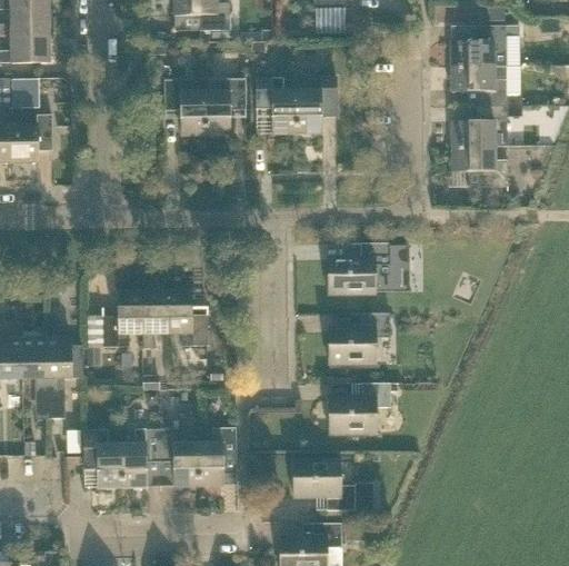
[(48,8),(48,0),(0,0),(0,9),(9,9),(10,9),(48,8)]
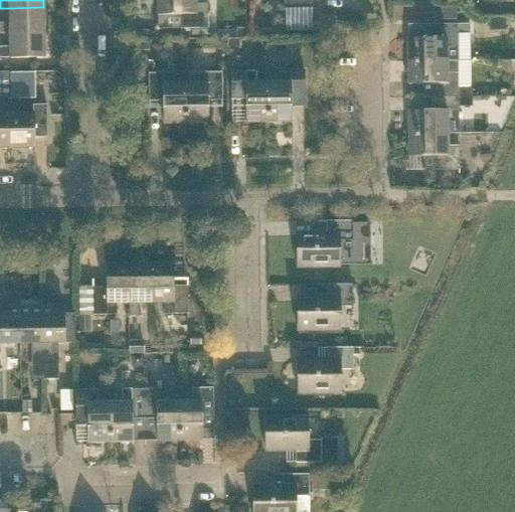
[(157,0),(158,13),(180,12),(180,26),(207,26),(207,2),(196,2),(196,0),(157,0)]
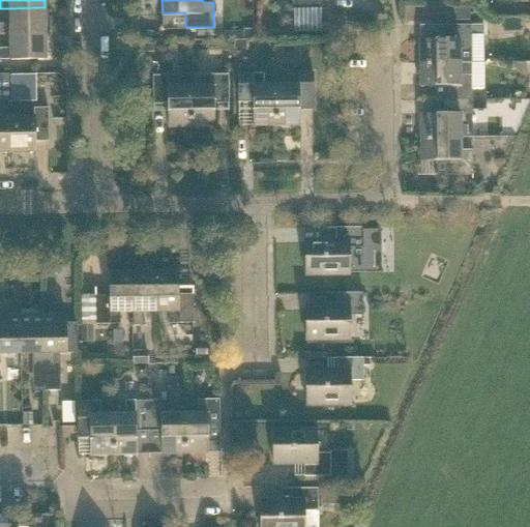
[(0,33),(9,34),(9,32),(46,32),(45,7),(9,8),(8,8),(9,23),(0,23),(0,33)]
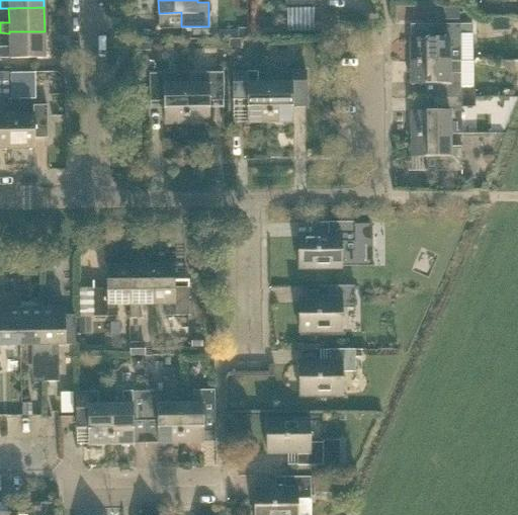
[(443,7),(443,20),(459,20),(459,7),(443,7)]
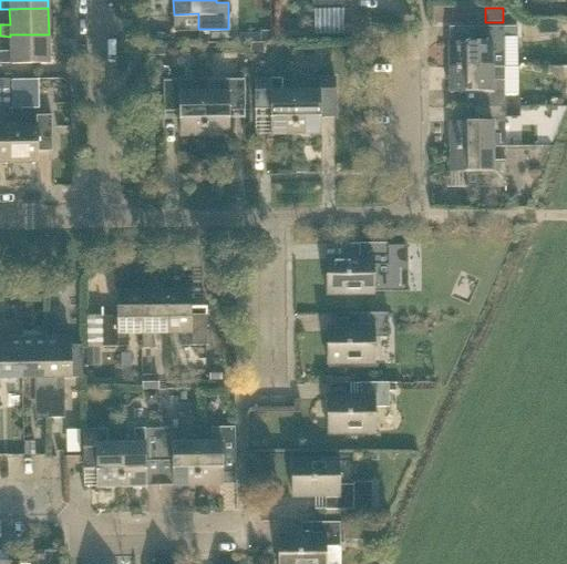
[(504,64),(504,51),(504,36),(517,34),(517,24),(474,24),(474,40),(449,40),(450,65),(492,64),(504,64)]
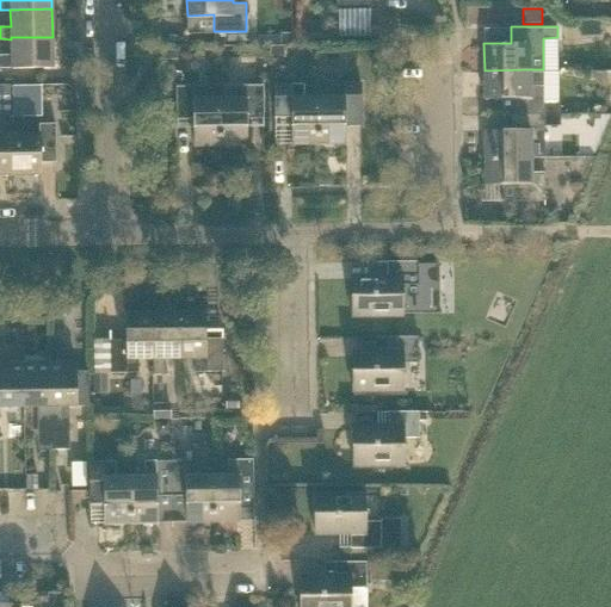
[(292,43),(292,31),(279,31),(279,43),(292,43)]
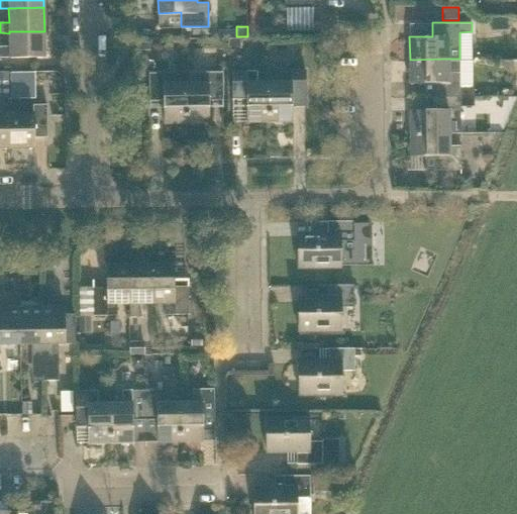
[(9,31),(9,33),(9,46),(0,46),(0,56),(9,56),(9,57),(44,57),(44,31),(9,31)]
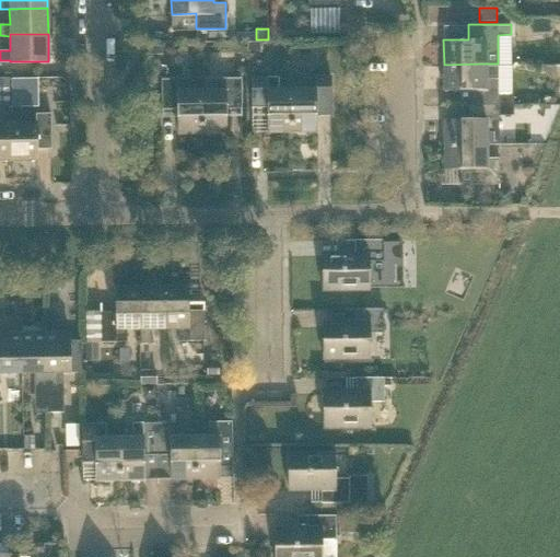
[(246,41),(247,56),(257,56),(257,41),(246,41)]
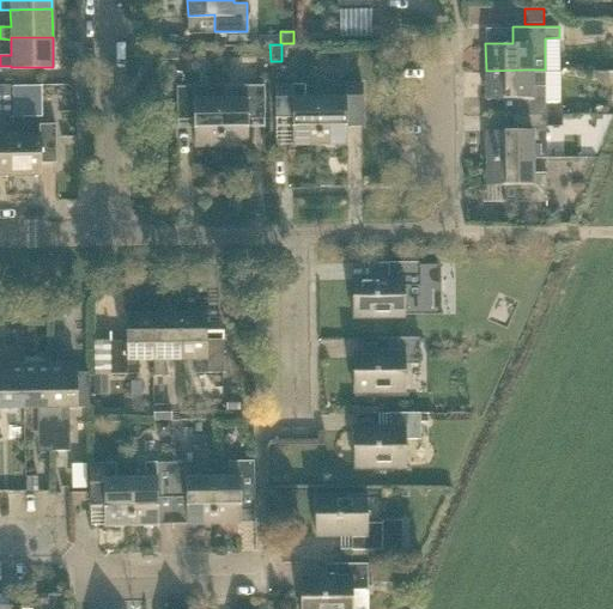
[(514,114),(546,113),(545,84),(532,85),(532,69),(486,71),(486,97),(514,97),(514,114)]
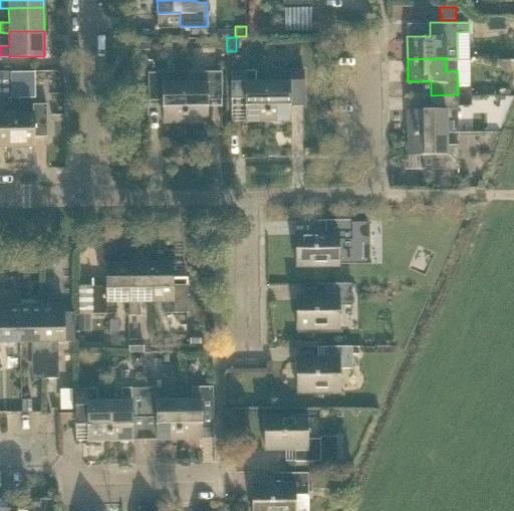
[(268,119),(267,80),(255,81),(255,69),(231,70),(231,97),(245,97),(246,119),(268,119)]
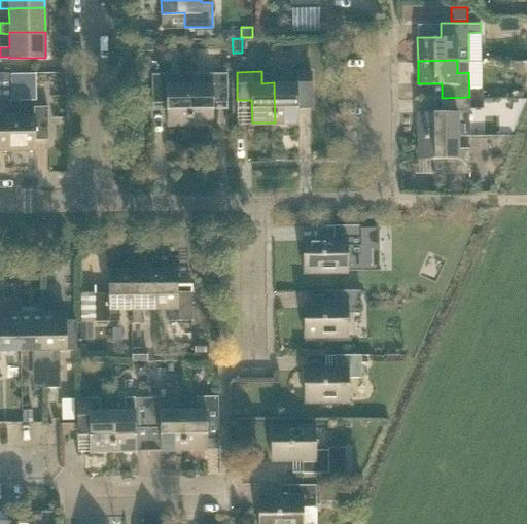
[(287,82),(274,82),(275,123),(297,123),(297,99),(312,99),(311,71),(287,71),(287,82)]
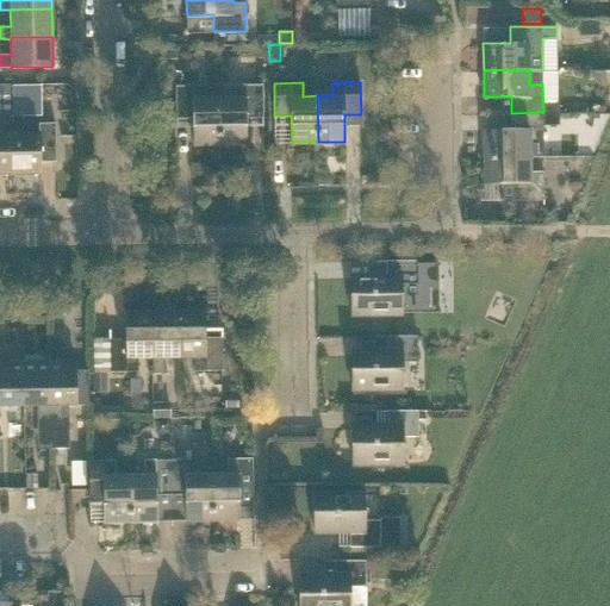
[(0,116),(8,116),(11,116),(11,83),(0,83),(0,116)]
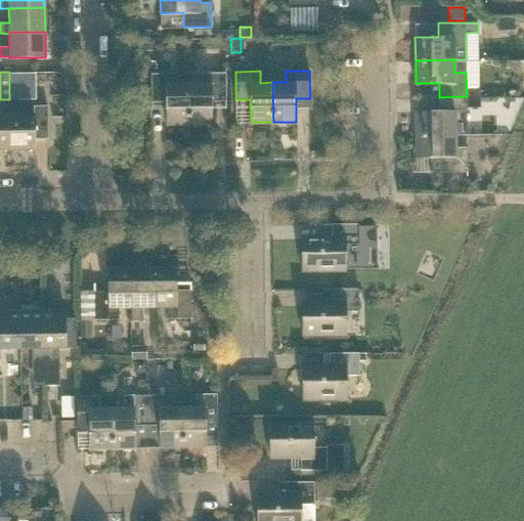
[(10,73),(11,97),(24,97),(23,72),(10,73)]
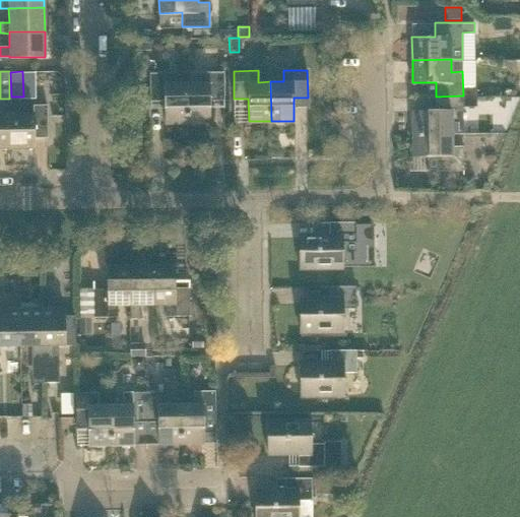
[(165,122),(188,122),(187,82),(175,83),(175,71),(150,72),(150,100),(165,100),(165,122)]
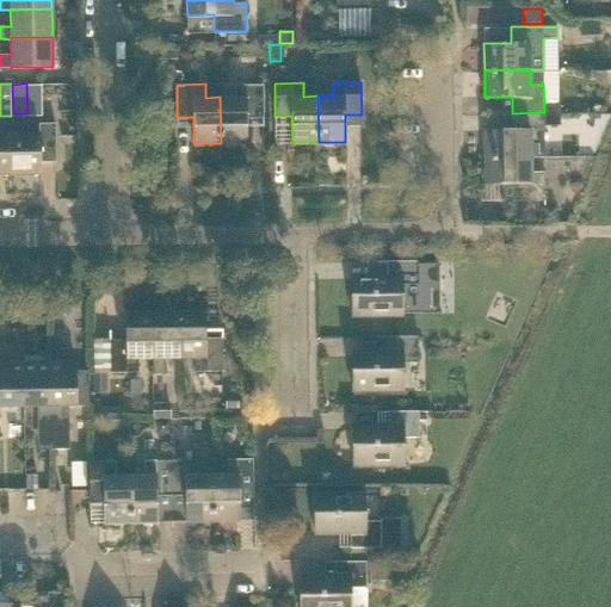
[(220,97),(221,143),(247,143),(247,116),(264,116),(263,84),(235,84),(235,97),(220,97)]
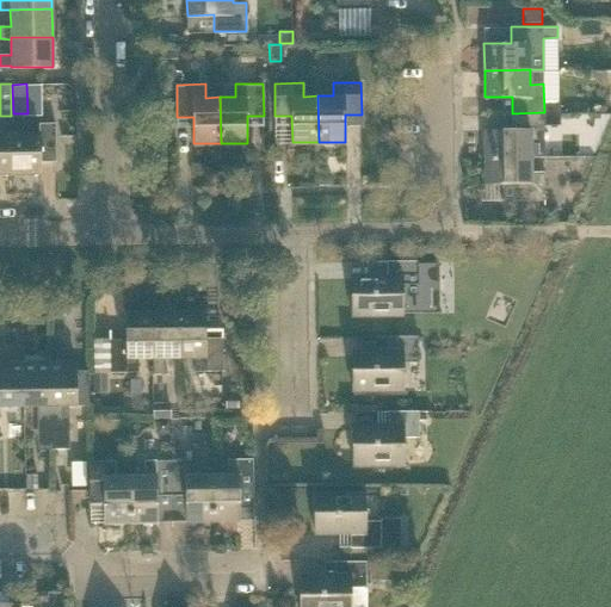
[(544,112),(560,112),(560,100),(544,100),(544,112)]
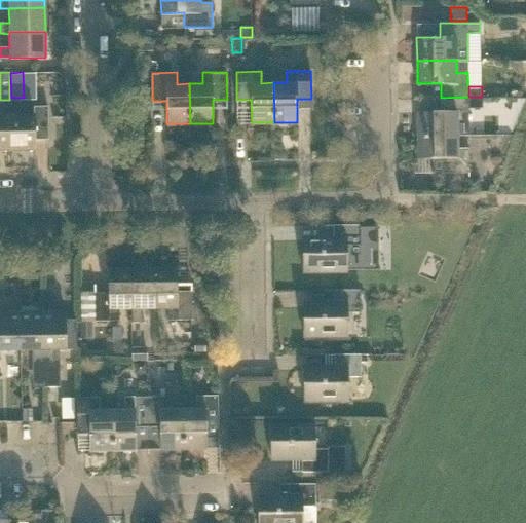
[(468,121),(468,97),(441,98),(441,111),(417,111),(418,135),(457,134),(457,121),(468,121)]
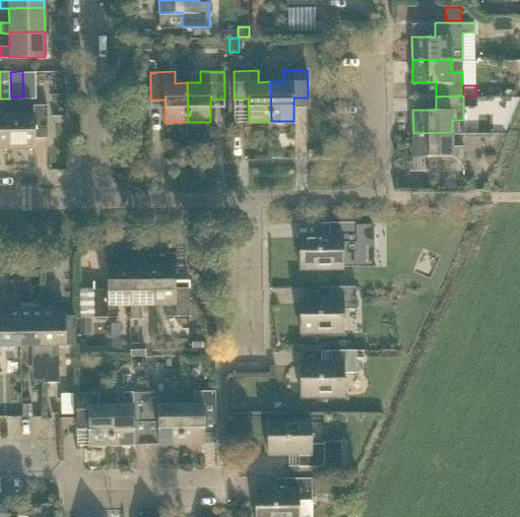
[(476,95),(463,95),(463,106),(476,105),(476,95)]
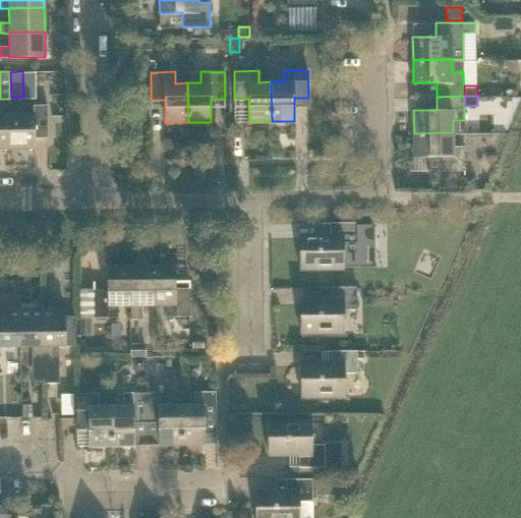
[(33,113),(18,114),(18,99),(9,99),(7,99),(8,114),(9,148),(34,148),(34,136),(47,135),(47,104),(33,104),(33,113)]
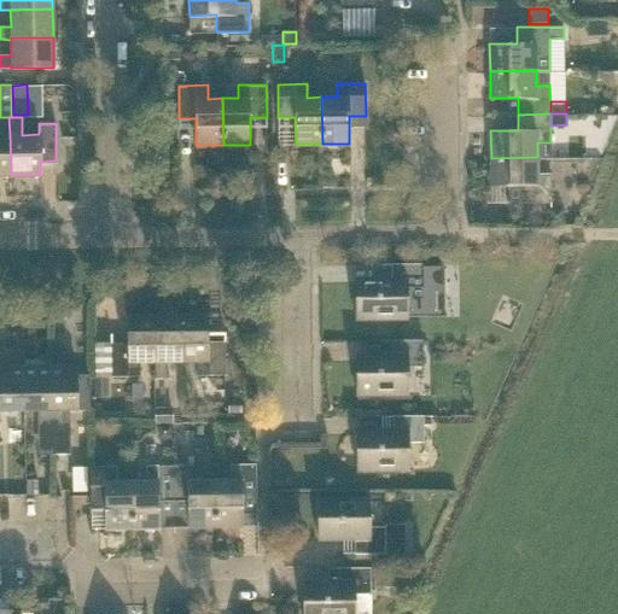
[(0,175),(11,175),(10,135),(0,134),(0,175)]
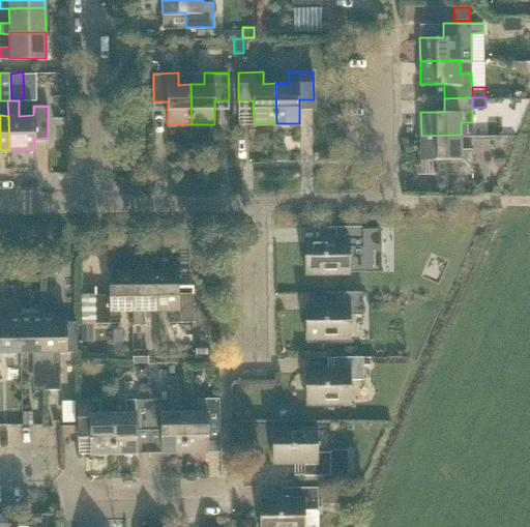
[(461,148),(461,135),(421,136),(421,158),(444,158),(444,173),(472,172),(472,148),(461,148)]
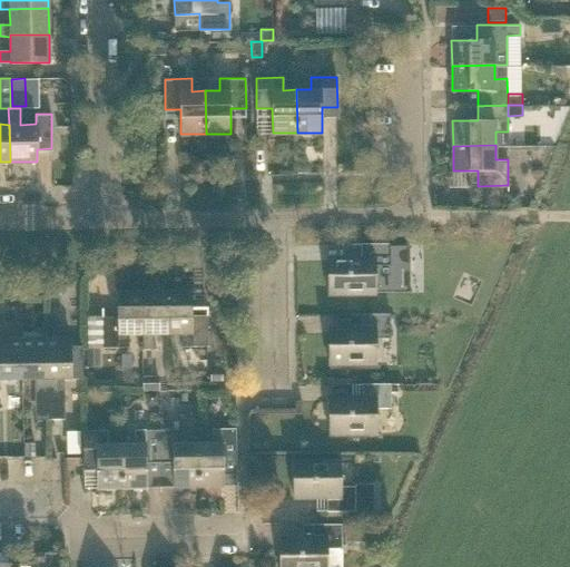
[(521,194),(509,194),(509,206),(521,206),(521,194)]
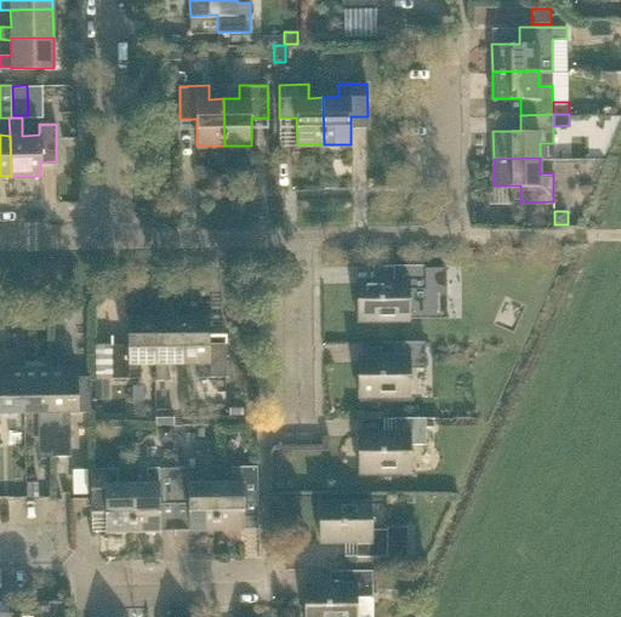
[(393,281),(382,281),(357,281),(358,316),(410,316),(410,291),(425,291),(425,263),(393,264),(393,281)]
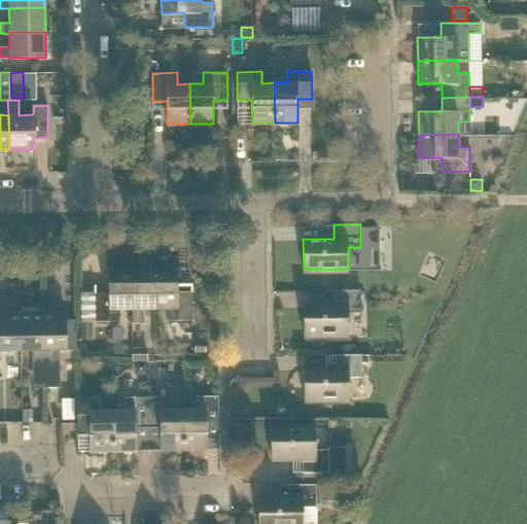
[(133,308),(132,308),(132,321),(142,321),(142,308),(154,308),(154,268),(132,269),(133,308)]
